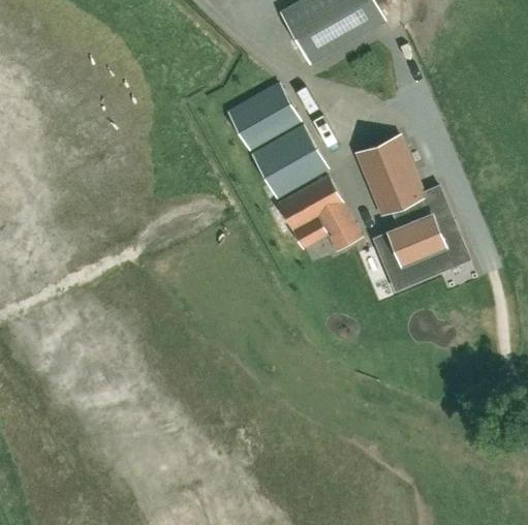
[(308,64),(383,21),(371,0),(307,0),(280,16),(308,64)]
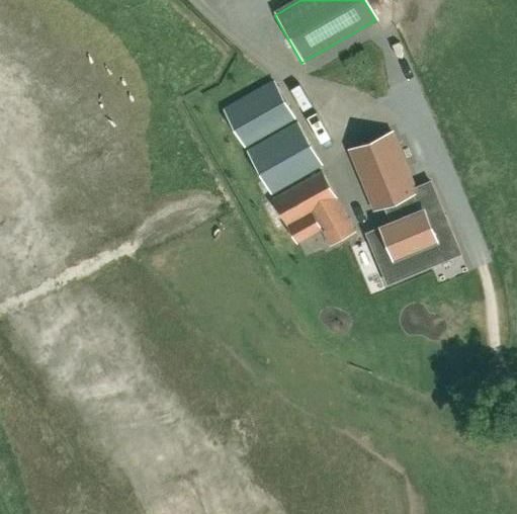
[(273,85),(225,112),(244,148),(293,119),(273,85)]
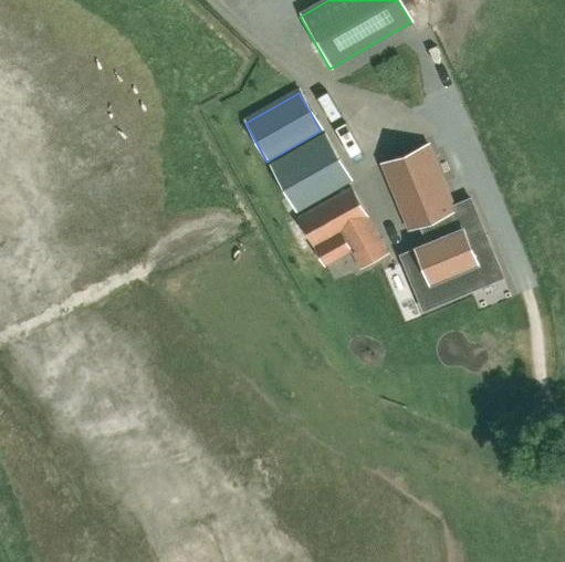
[(324,137),(270,167),(296,214),(351,183),(324,137)]
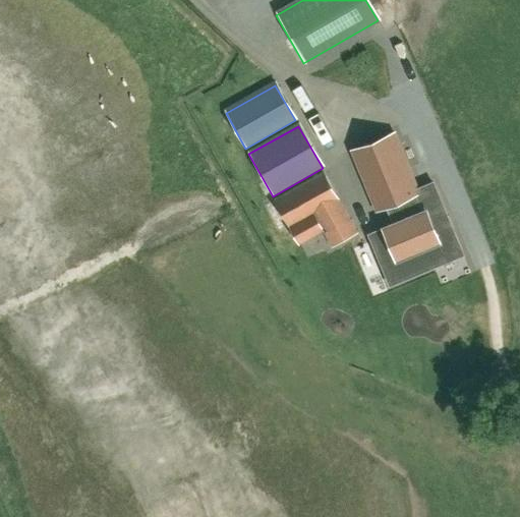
[(352,154),(377,213),(391,207),(398,225),(384,231),(396,262),(438,244),(426,217),(431,215),(422,193),(417,195),(393,136),(352,154)]
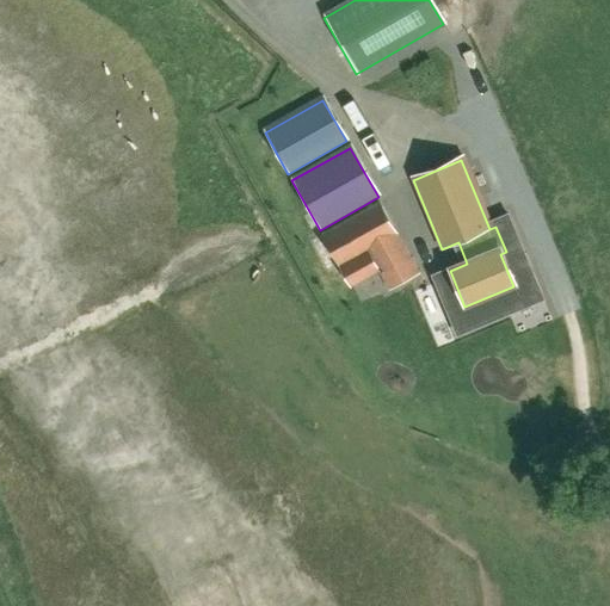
[(418,276),(379,206),(321,239),(350,290),(379,273),(388,292),(418,276)]
